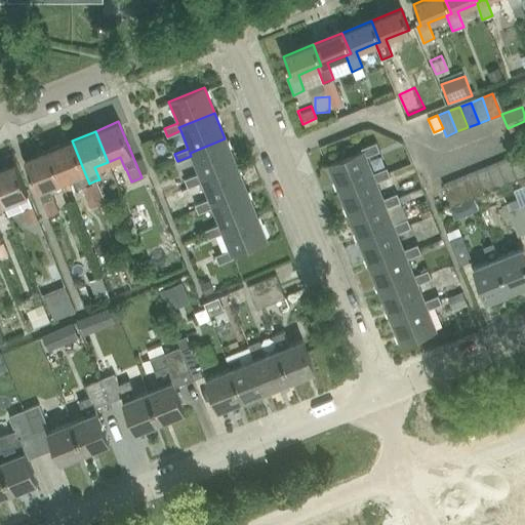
[(200,178),(235,163),(225,138),(190,153),(191,156),(198,174),(185,179),(188,187),(201,182),(200,178)]
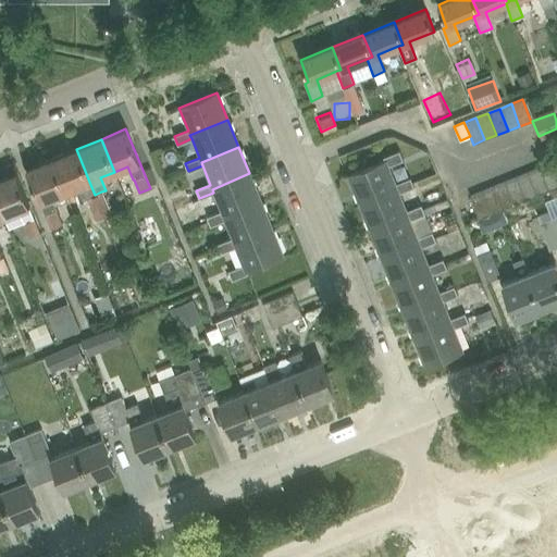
[(95,195),(89,182),(76,149),(51,159),(65,192),(77,187),(83,199),(87,198),(95,195)]
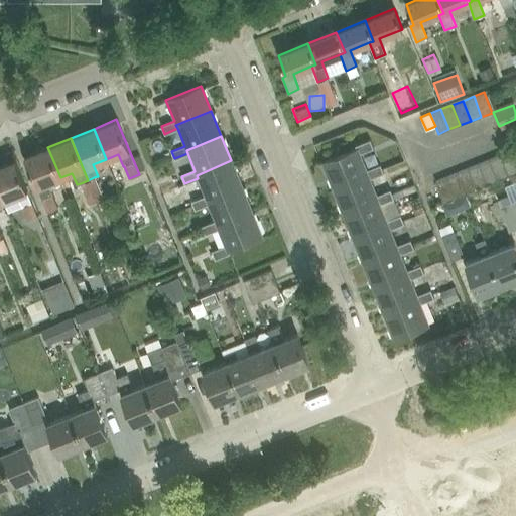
[(367,173),(366,171),(359,153),(372,148),(369,141),(356,146),(356,148),(321,162),(332,187),(367,173)]
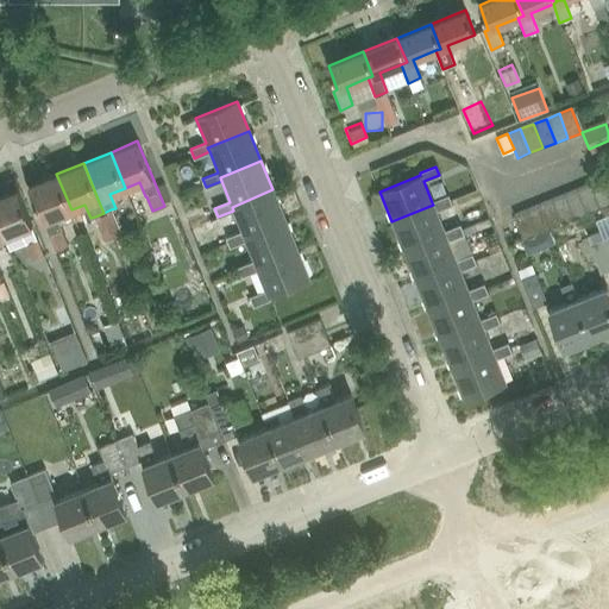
[(43,221),(49,234),(55,250),(67,245),(61,230),(56,217),(71,209),(56,174),(29,186),(43,221)]
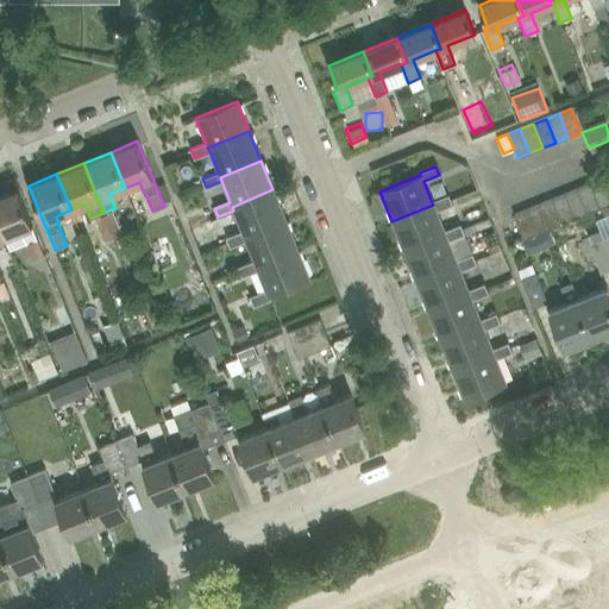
[(589,186),(598,209),(608,205),(608,200),(601,181),(589,186)]
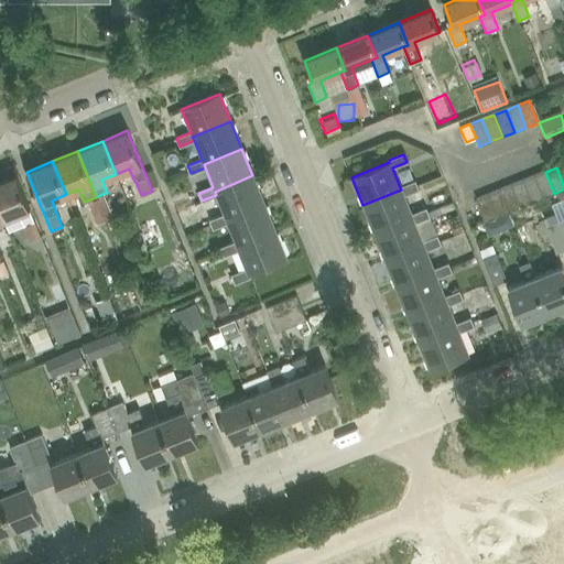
[(542,199),(554,194),(545,172),(533,176),(542,199)]
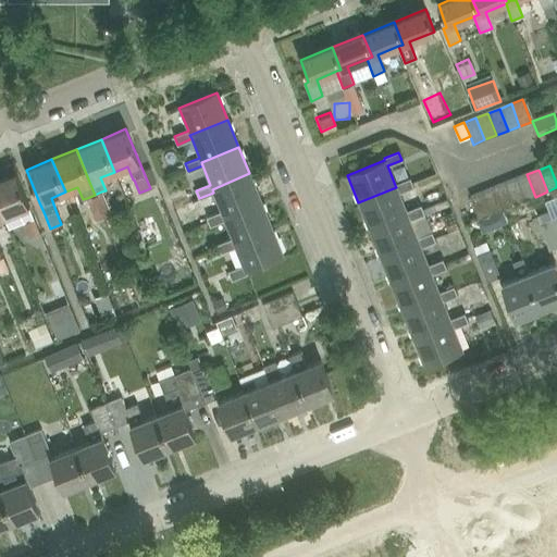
[(28,206),(15,173),(0,180),(0,205),(4,215),(3,217),(9,229),(23,223),(29,237),(40,233),(28,206)]
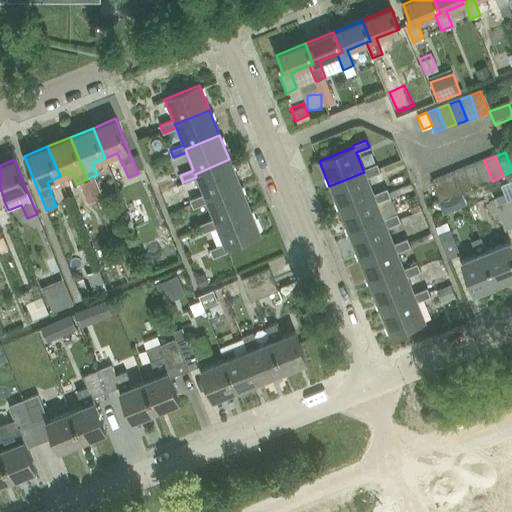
[(205,199),(239,184),(229,159),(195,174),(196,177),(203,195),(190,200),(193,207),(206,202),(205,199)]
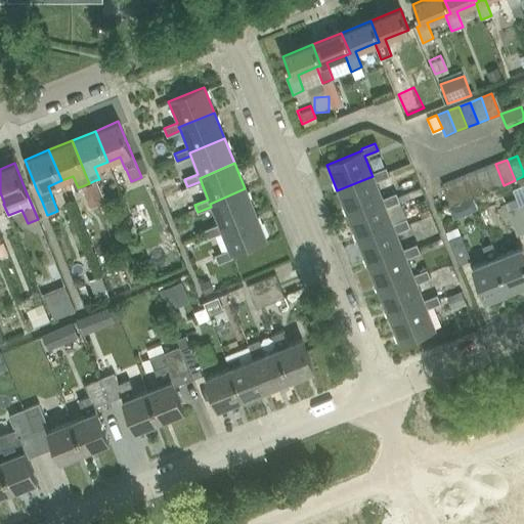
[(492,189),(504,185),(495,164),(484,168),(492,189)]
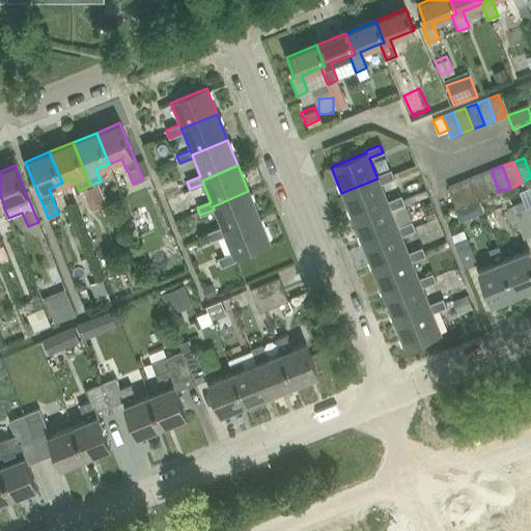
[(388,204),(387,202),(380,184),(392,177),(389,170),(376,176),(378,178),(341,193),(352,219),(388,204)]
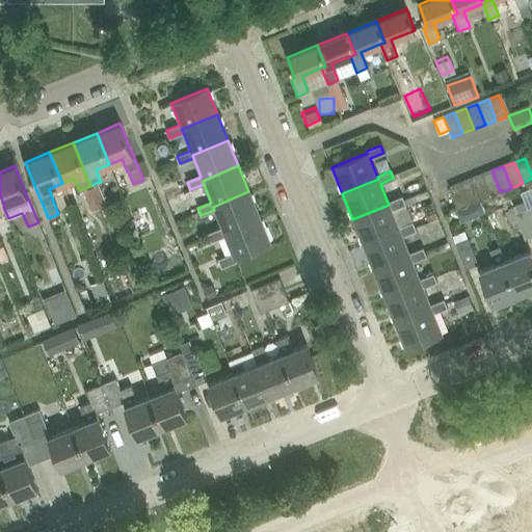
[(489,196),(500,192),(491,170),(481,175),(489,196)]
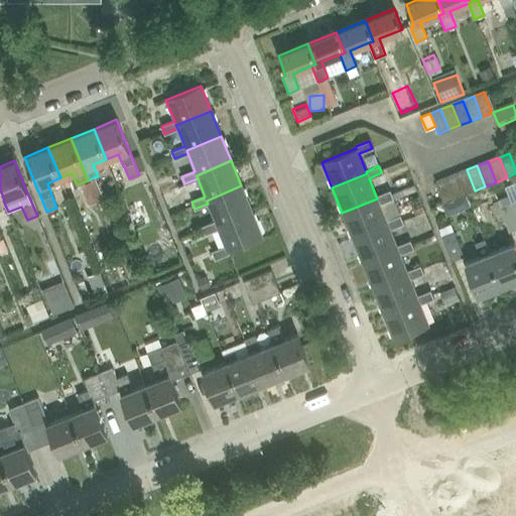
[(464,195),(475,190),(467,169),(456,174),(464,195)]
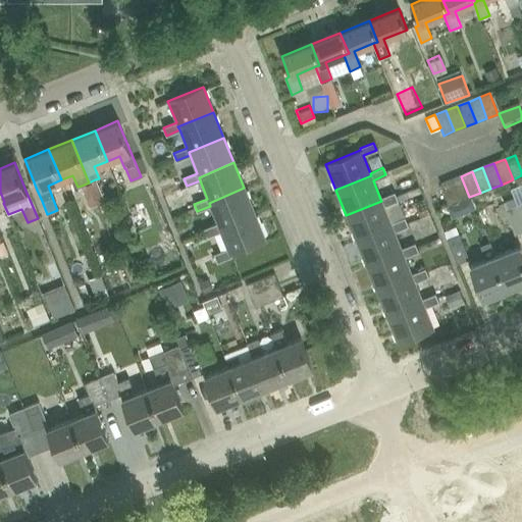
[(458,201),(469,197),(461,176),(450,180),(458,201)]
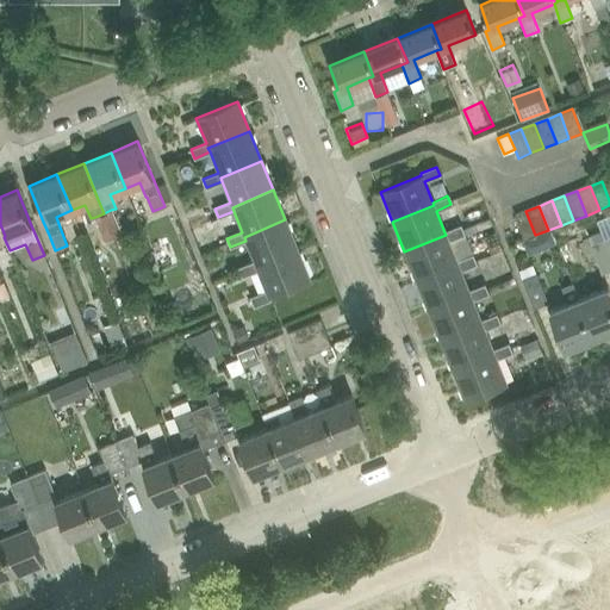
[(100,229),(116,222),(111,210),(104,213),(95,217),(100,229)]
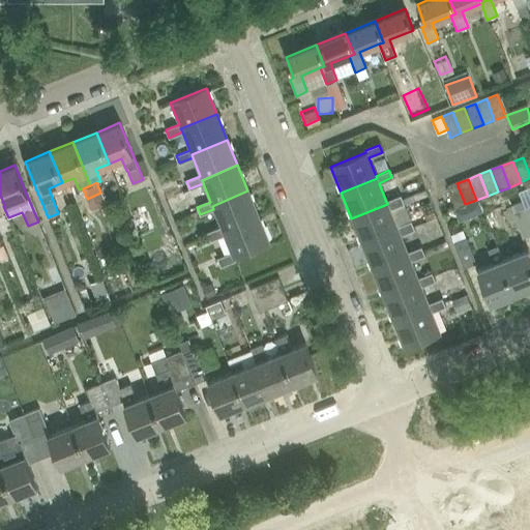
[(453,208),(465,204),(457,183),(445,187),(453,208)]
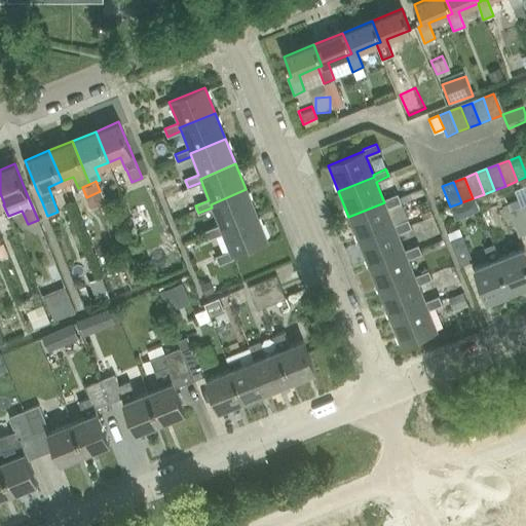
[(221,230),(256,215),(246,189),(211,204),(212,208),(219,225),(205,230),(209,238),(222,232),(221,230)]
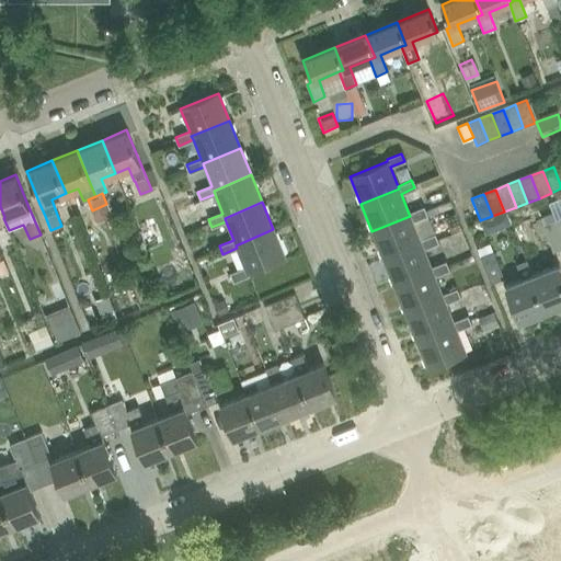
[(96,220),(111,215),(106,204),(92,210),(96,220)]
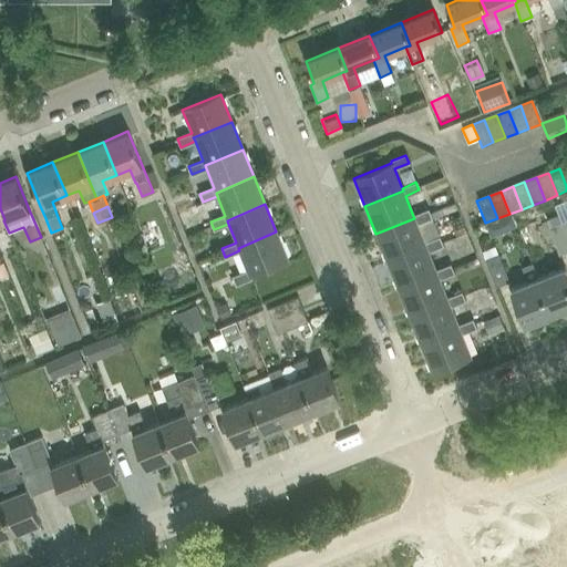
[(425,246),(424,244),(415,224),(430,217),(426,210),(413,216),(414,218),(375,234),(387,261),(425,246)]
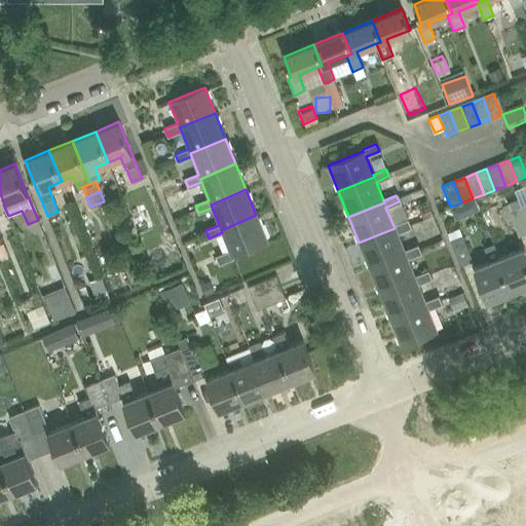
[(517,236),(525,232),(525,222),(520,207),(508,212),(517,236)]
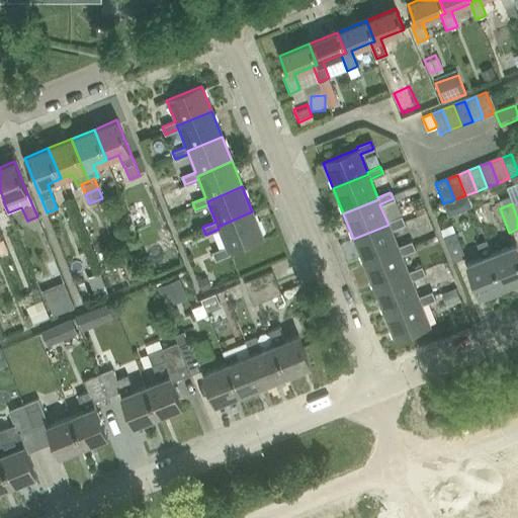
[(218,227),(219,229),(226,247),(212,252),(216,259),(229,254),(228,252),(263,238),(252,211),(218,227)]
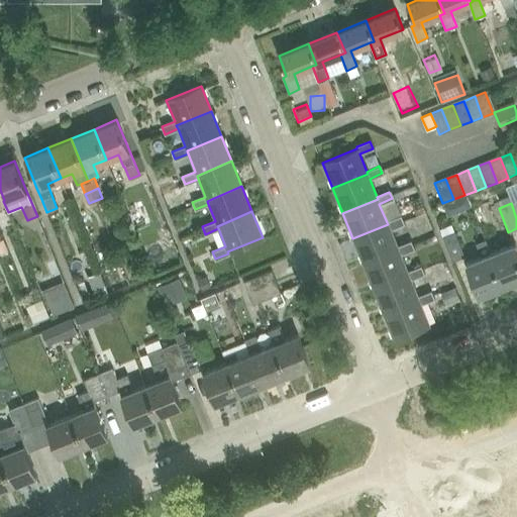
[(398,249),(397,247),(389,229),(402,223),(399,216),(387,222),(388,224),(352,238),(363,264),(398,249)]
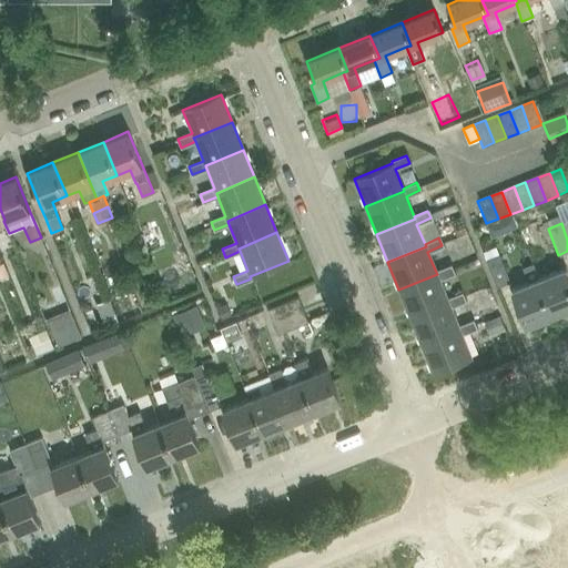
[(496,287),(497,286),(509,282),(498,255),(485,261),(496,287)]
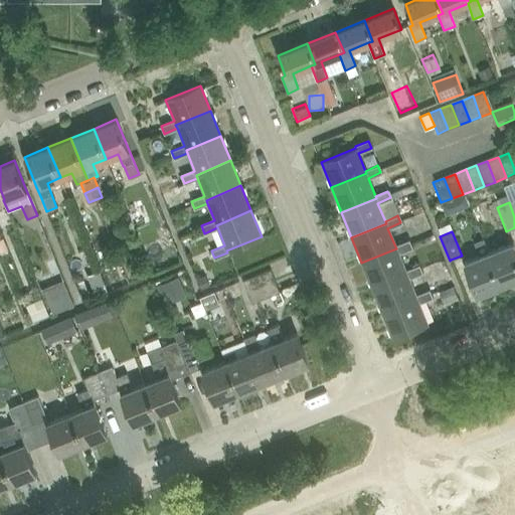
[(463,262),(477,296),(501,286),(488,251),(489,251),(484,238),(474,242),(479,255),(463,262)]
